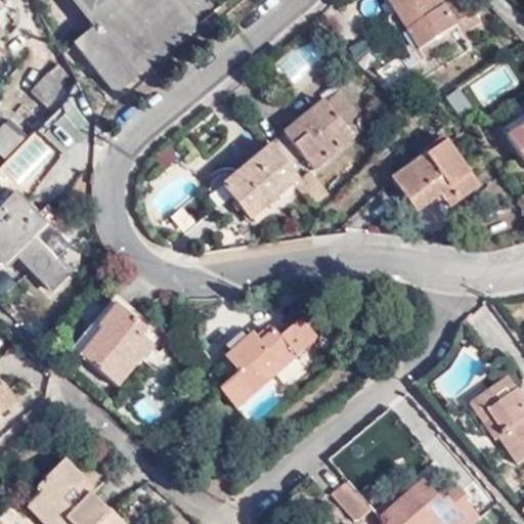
[(76,0),(100,27),(77,46),(117,93),(200,27),(176,0),(76,0)]
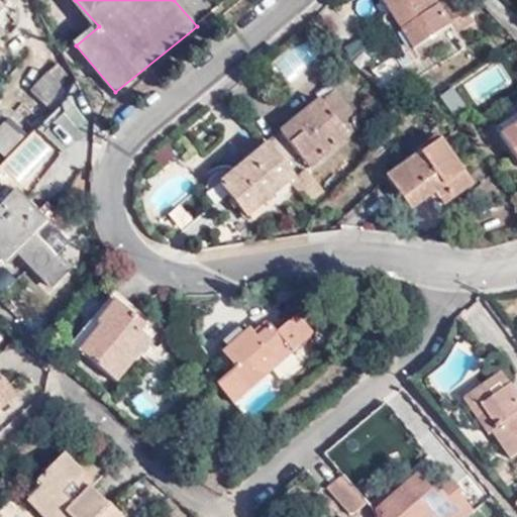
[(452,0),(435,10),(428,0),(378,0),(414,49),(446,25),(451,32),(473,19),(457,0),(452,0)]
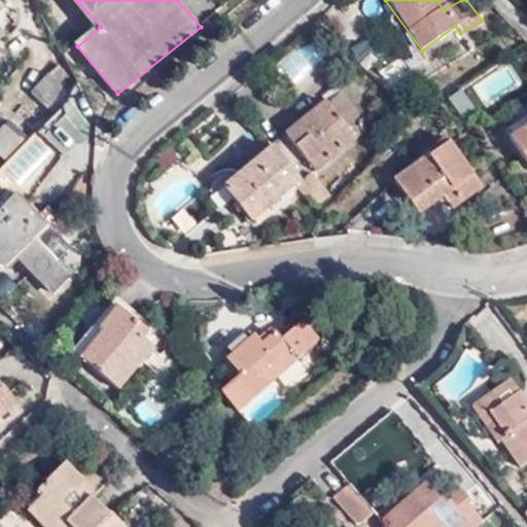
[(422,80),(405,58),(384,73),(403,96),(422,80)]
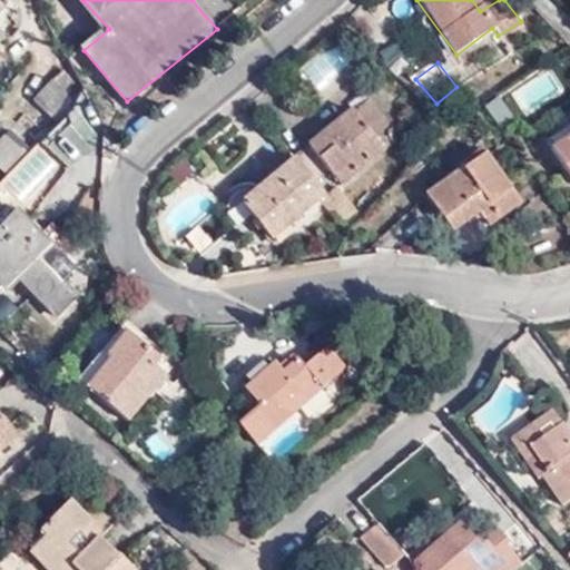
[(548,66),(510,92),(526,115),(563,88),(548,66)]
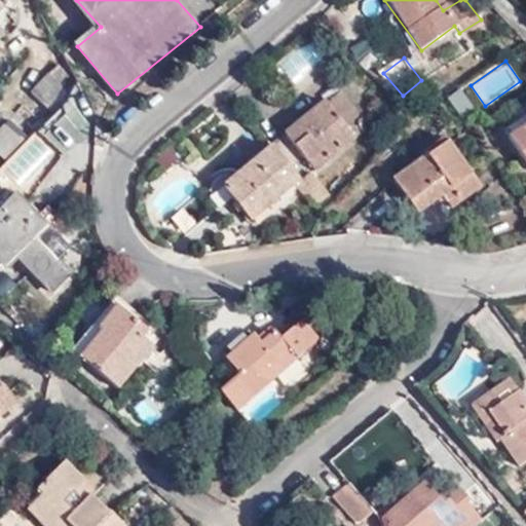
[(52,108),(70,90),(52,72),(34,90),(52,108)]
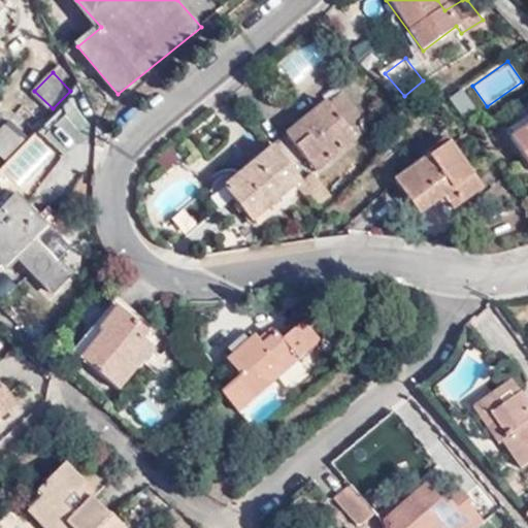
[(63,111),(43,129),(66,155),(87,130),(97,127),(77,84),(63,111)]
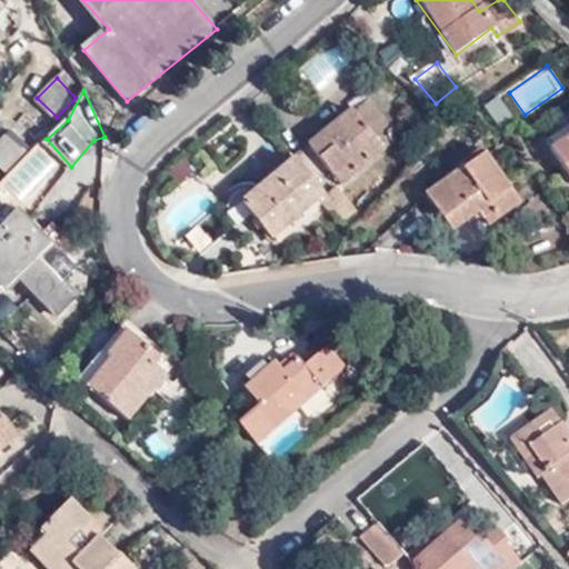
[(500,95),(486,102),(498,127),(512,119),(500,95)]
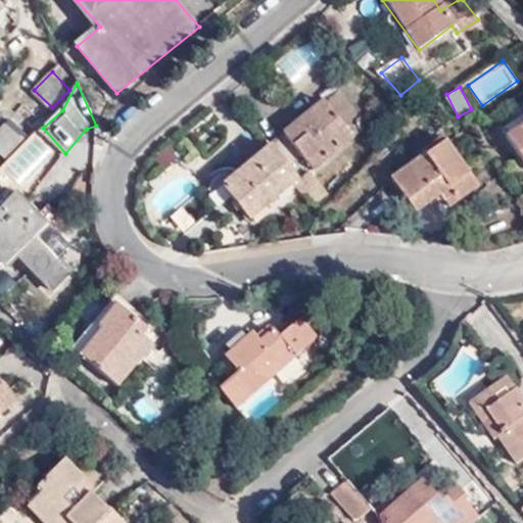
[(319,100),(268,145),(273,151),(288,168),(302,156),(313,168),(365,123),(336,90),(322,102),(319,100)]
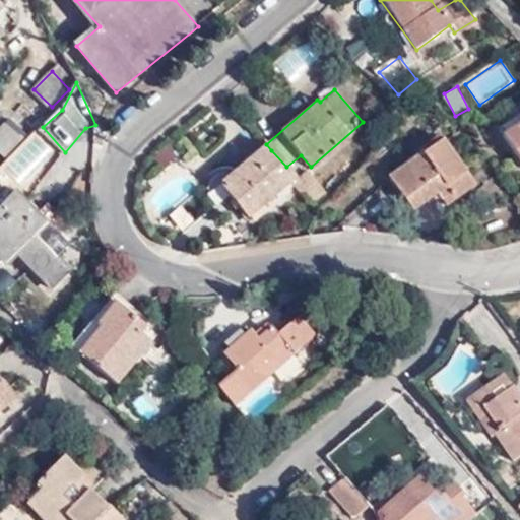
[(0,157),(1,158),(20,135),(2,121),(0,122),(0,157)]
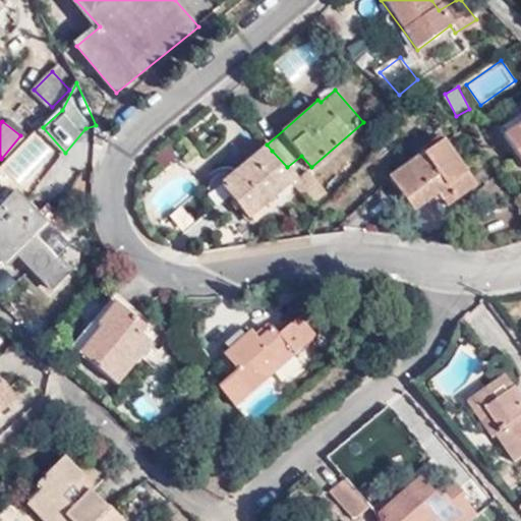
[(520,123),(501,136),(520,167),(520,123)]
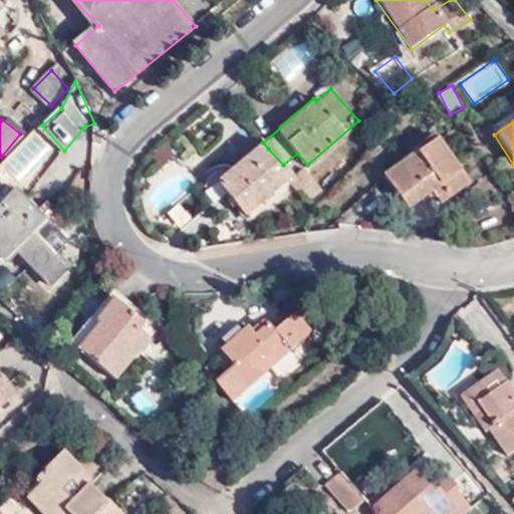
[(438,206),(470,187),(462,174),(459,176),(433,142),(386,174),(409,206),(429,192),(438,206)]
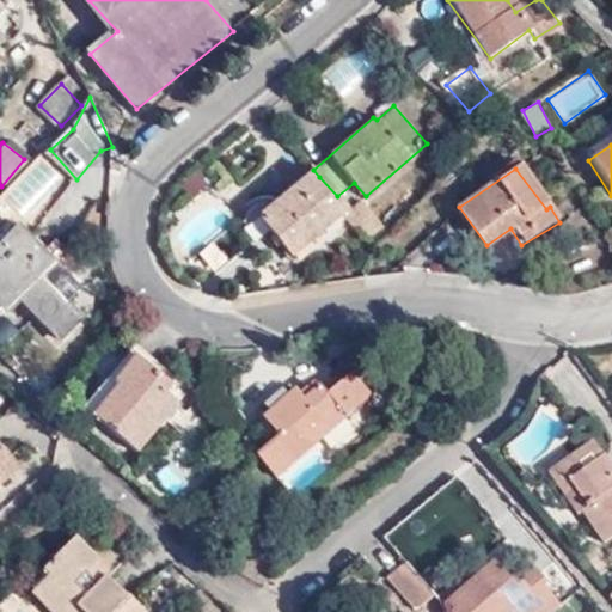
[(293,255),(348,210),(337,196),(319,177),(265,221),(293,255)]
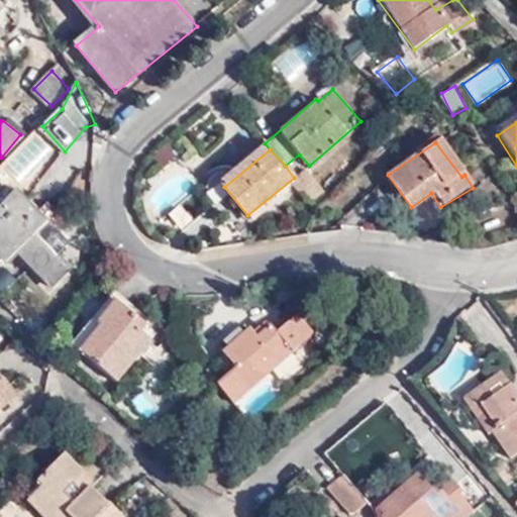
[(66,247),(18,199),(0,216),(0,261),(6,267),(16,255),(49,290),(68,273),(55,259),(66,247)]
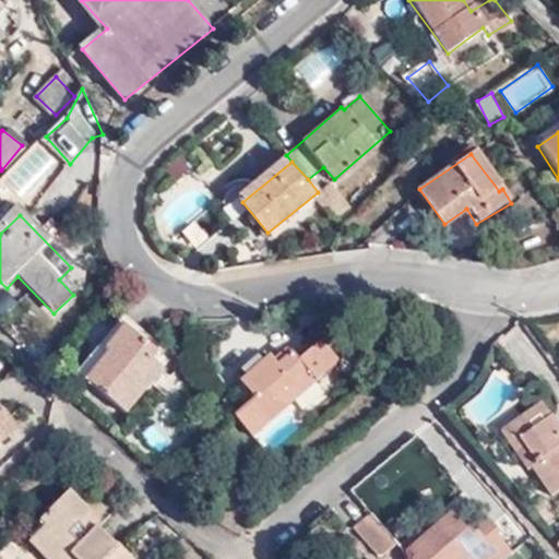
[(123,323),(107,344),(110,347),(84,378),(123,409),(163,365),(141,347),(144,341),(123,323)]
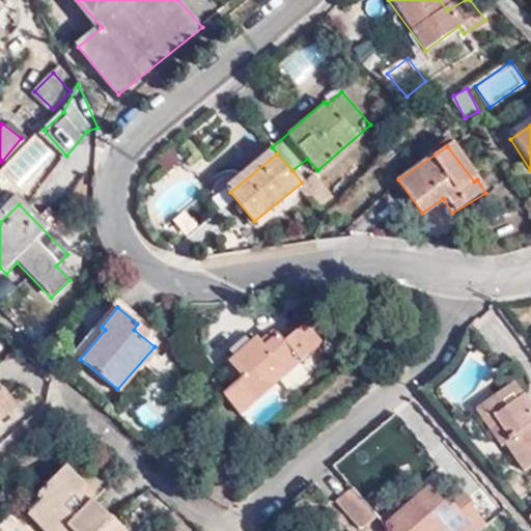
[(105,330),(102,327),(95,322),(71,352),(80,359),(105,330)]
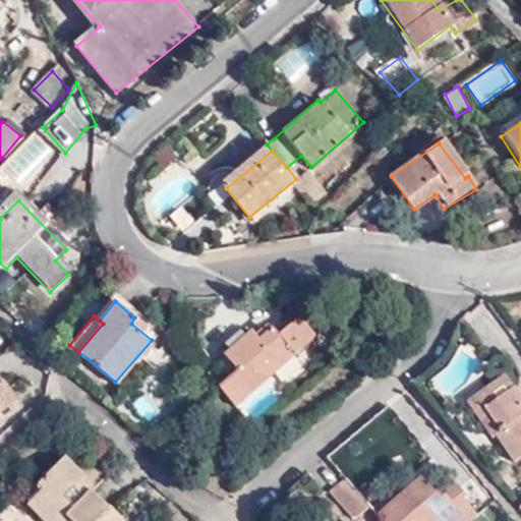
[(215,383),(234,405),(235,406),(317,334),(302,317),(280,337),(273,328),(259,339),(250,330),(246,334),(243,330),(227,344),(230,348),(205,371),(215,383)]
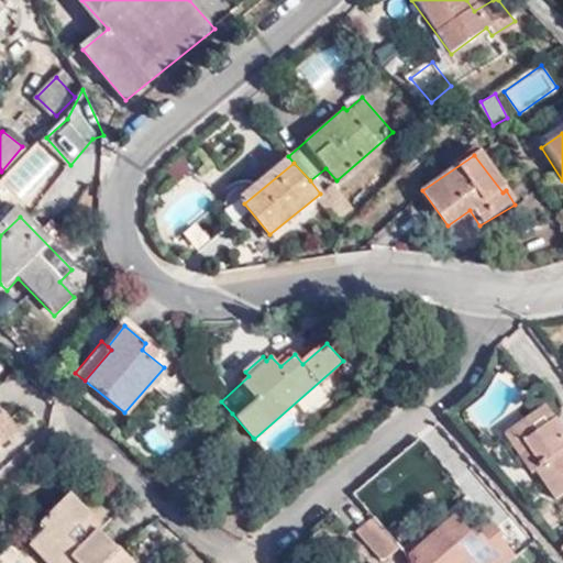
[(540,473),(536,476),(553,503),(562,496),(562,435),(545,410),(517,430),(528,444),(523,446),(540,473)]
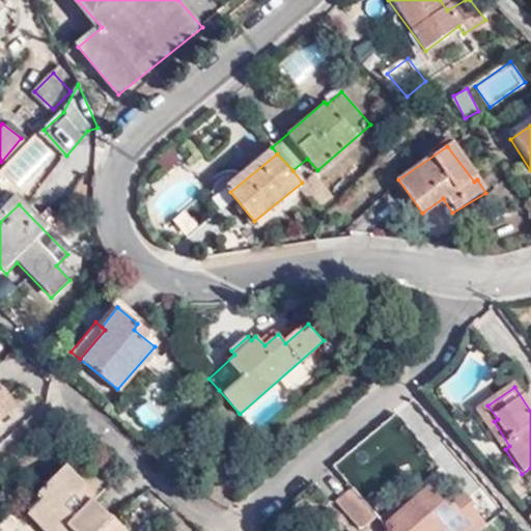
[(0,418),(15,407),(0,391),(0,418)]
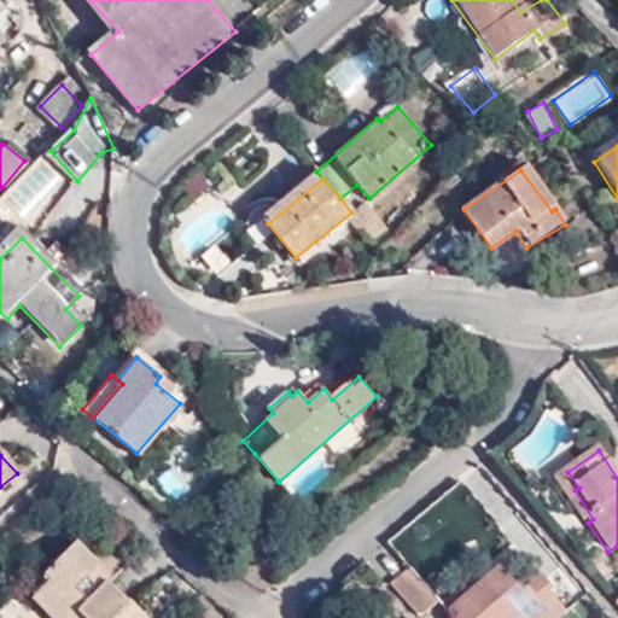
[(583,524),(588,523),(593,519),(575,490),(579,488),(567,472),(553,482),(583,524)]
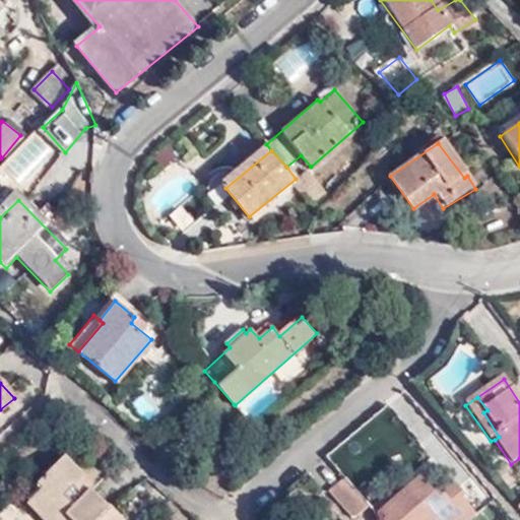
[(170,417),(178,426),(191,413),(182,405),(170,417)]
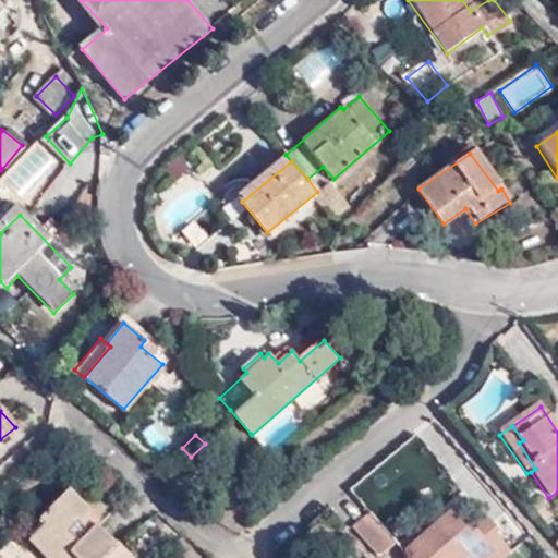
[(181,465),(191,457),(182,448),(172,457),(181,465)]
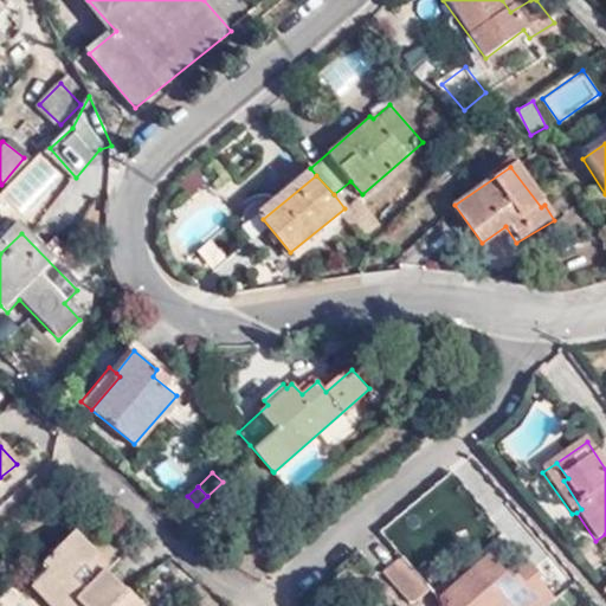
[(113,574),(71,539),(39,575),(45,580),(30,597),(39,605),(144,605),(130,591),(124,594),(109,579),(113,574)]
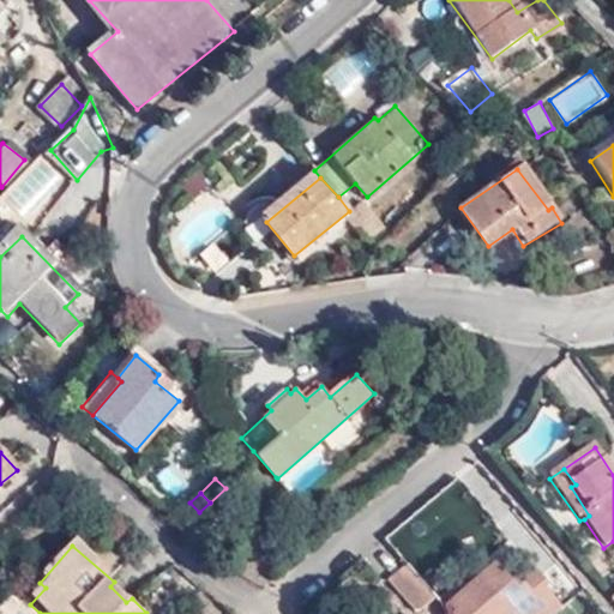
[(512,613),(516,612),(517,613),(551,613),(563,605),(546,585),(549,582),(535,564),(519,576),(513,569),(507,575),(497,563),(446,606),(453,613),(512,613)]
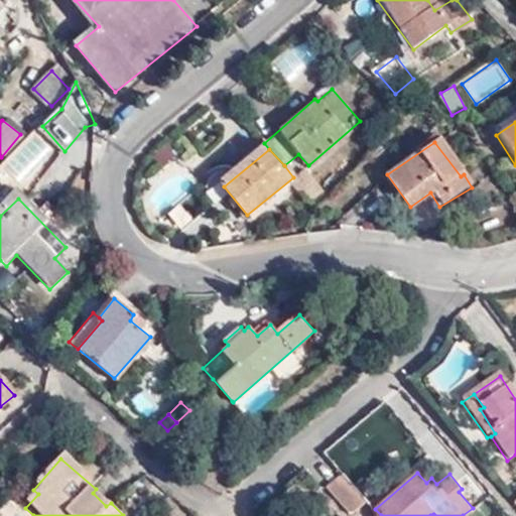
[(330,488),(350,511),(355,511),(367,500),(365,497),(346,474),(330,488)]
